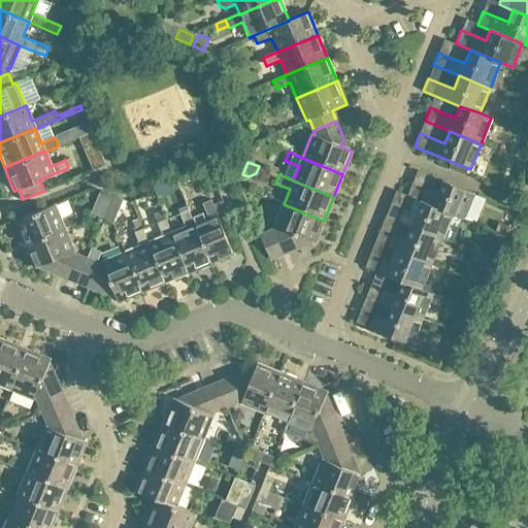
[(173,178),(163,183),(168,194),(178,189),(173,178)]
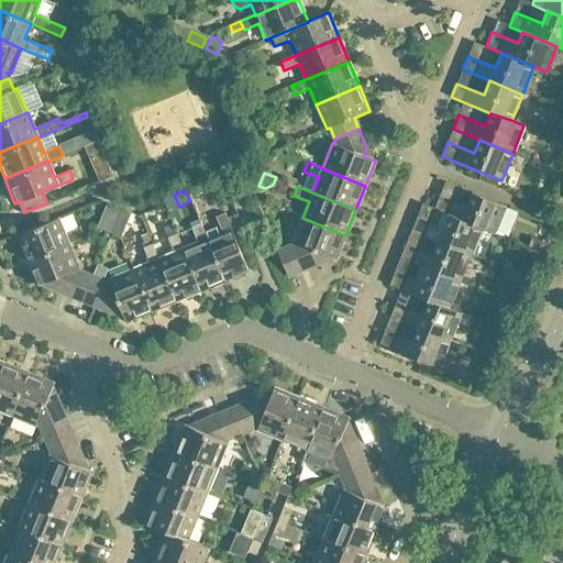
[(494,234),(505,206),(472,192),(466,206),(440,196),(434,210),(449,216),(482,229),(494,234)]
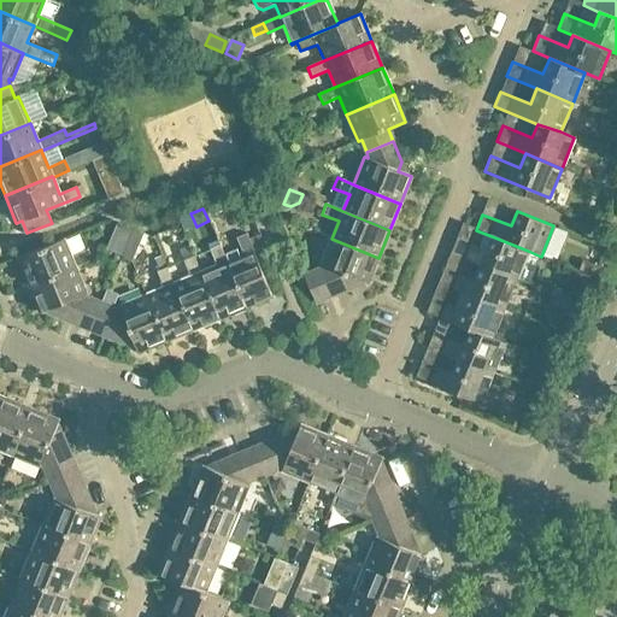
[(122,222),(110,250),(122,254),(133,227),(122,222)]
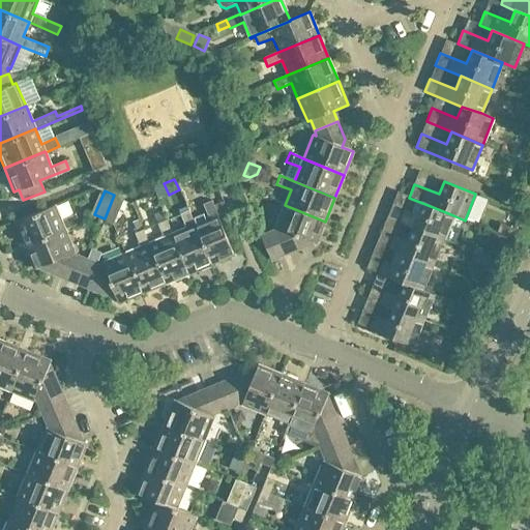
[(105,218),(115,223),(124,200),(115,196),(105,218)]
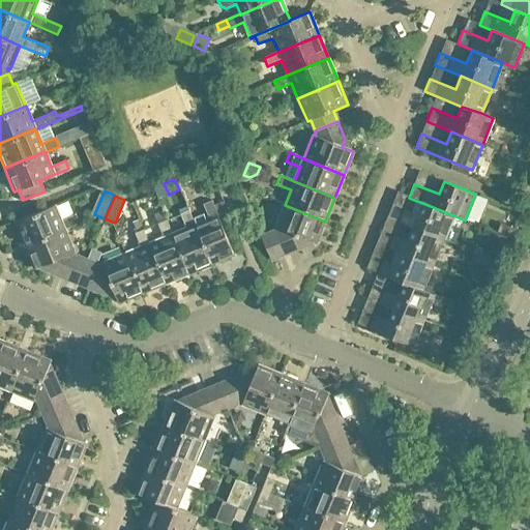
[(234,256),(212,201),(203,205),(209,218),(195,225),(211,265),(234,256)]
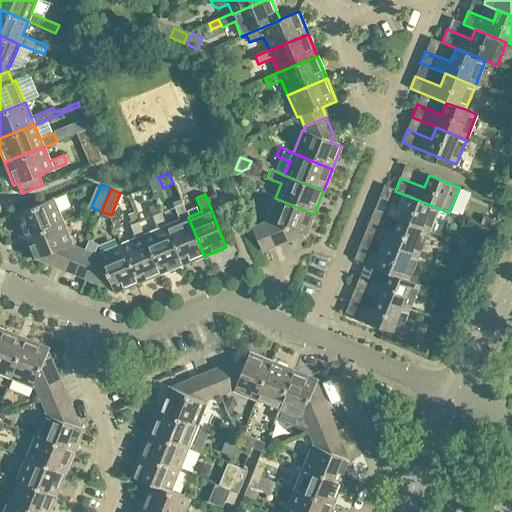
[(428,233),(438,208),(408,196),(403,207),(379,198),(374,211),(398,220),(428,233)]
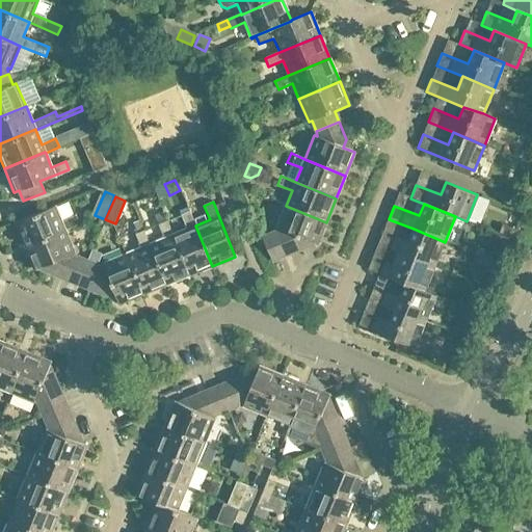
[(78,223),(75,215),(61,221),(55,206),(15,222),(24,246),(64,230),(78,223)]
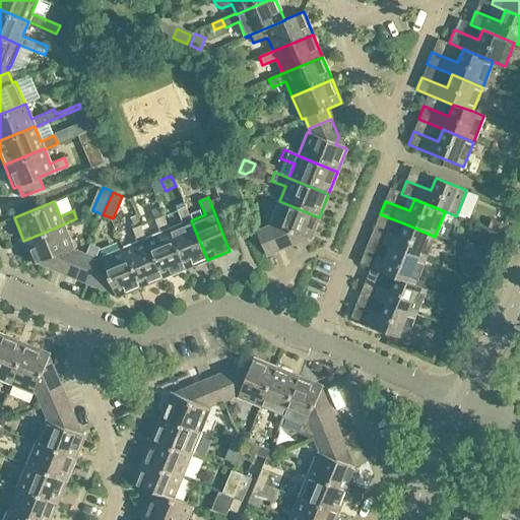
[(310,240),(319,217),(279,201),(270,224),(272,225),(272,226),(269,228),(278,250),(296,243),(299,236),(310,240)]
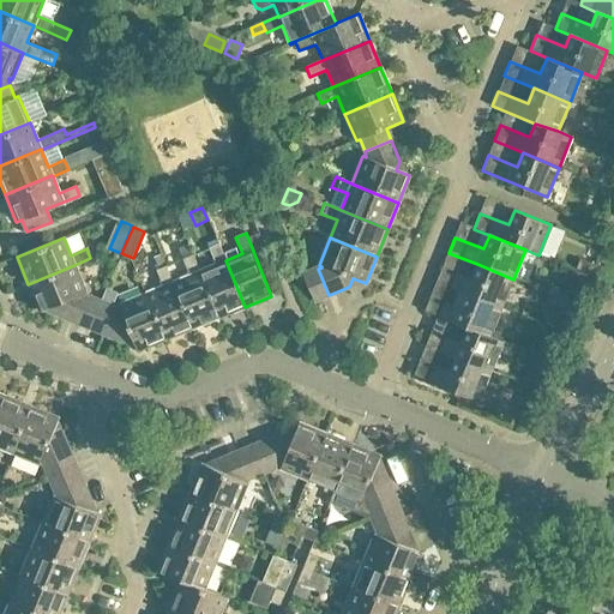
[(245,307),(226,260),(218,245),(217,245),(212,247),(209,248),(215,265),(199,271),(198,271),(217,318),(245,307)]
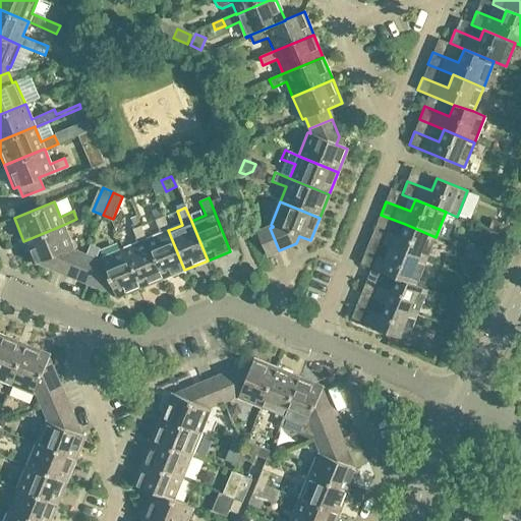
[(184,270),(168,230),(169,230),(163,217),(155,220),(160,234),(146,239),(146,240),(162,280),(184,270)]
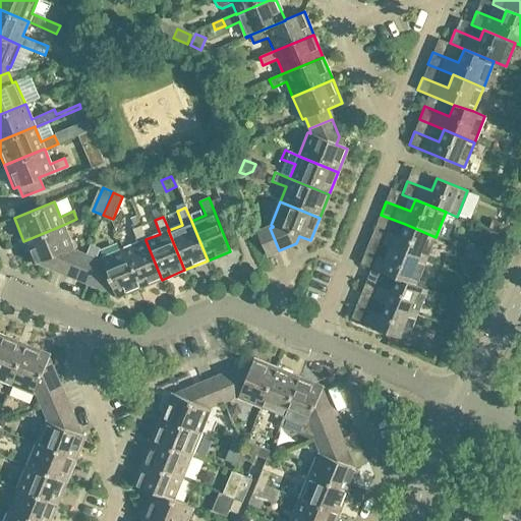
[(491,220),(487,228),(500,233),(503,225),(491,220)]
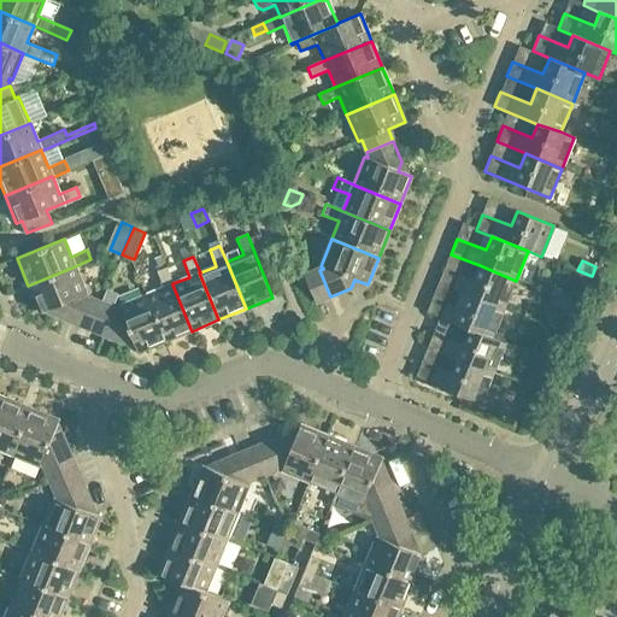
[(504,310),(516,281),(480,265),(474,280),(445,268),(439,283),(468,295),(504,310)]
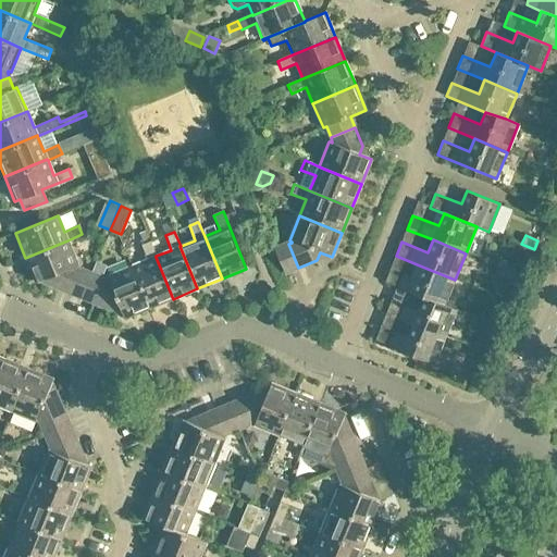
[(70,293),(79,269),(76,268),(75,265),(78,264),(67,240),(25,258),(36,283),(48,277),(51,285),(70,293)]
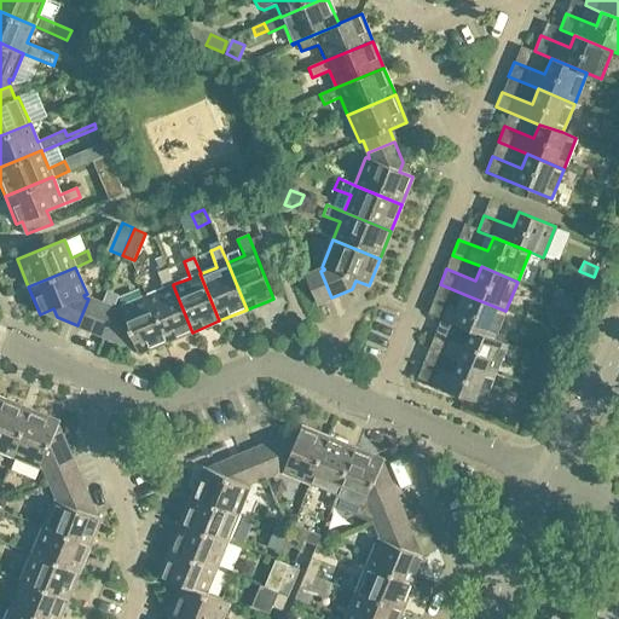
[(565,267),(562,275),(565,281),(586,289),(591,278),(565,267)]
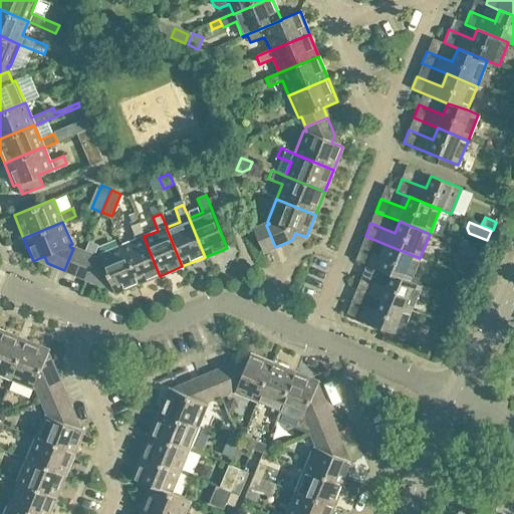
[(160,276),(144,237),(144,236),(139,223),(130,227),(136,240),(121,246),(138,285),(160,276)]
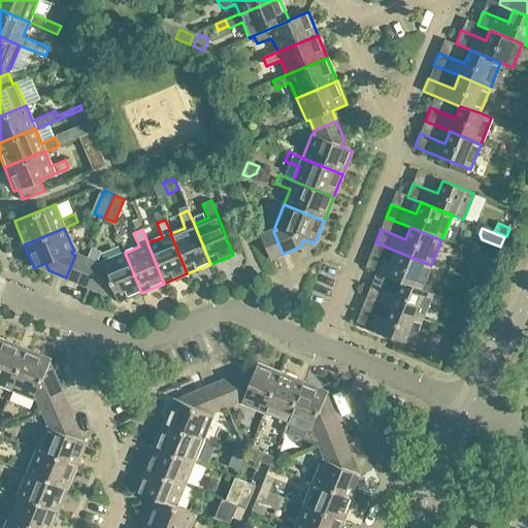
[(283,254),(273,231),(260,236),(269,260),(283,254)]
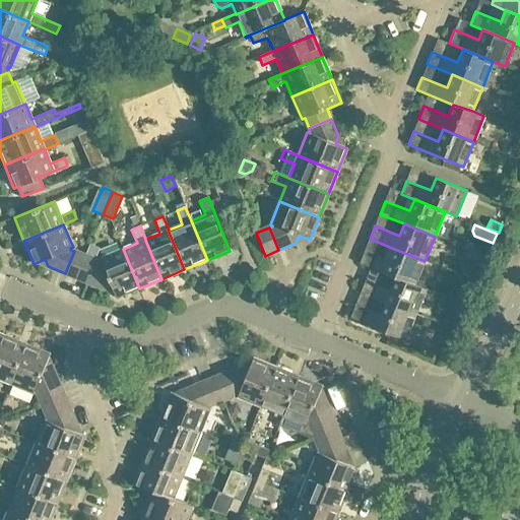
[(139,288),(123,249),(100,259),(101,261),(100,262),(95,260),(86,282),(105,289),(112,287),(116,298),(139,288)]
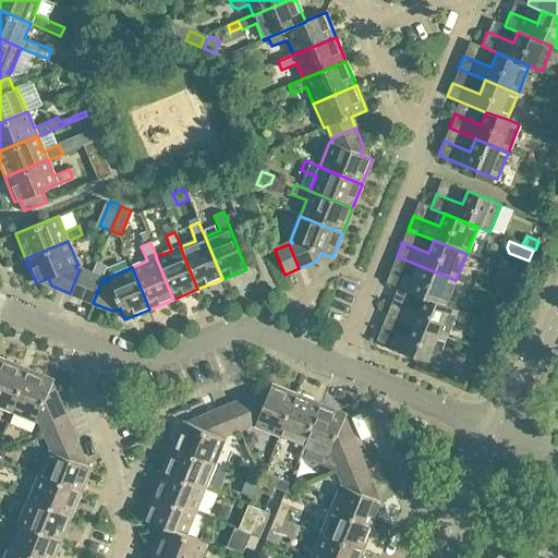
[(445,305),(456,280),(423,267),(417,279),(391,269),(386,282),(424,299),(445,305)]
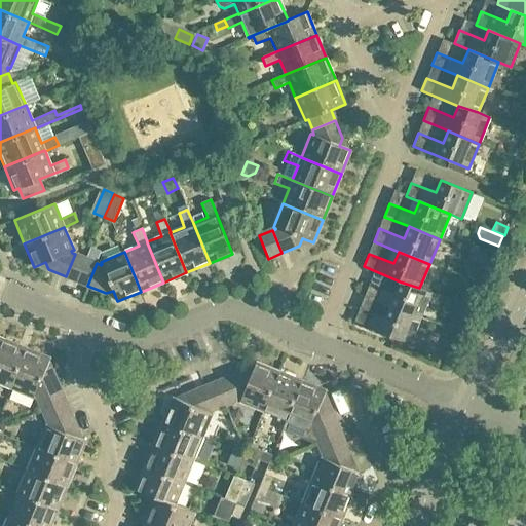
[(77,282),(86,259),(75,254),(66,276),(77,282)]
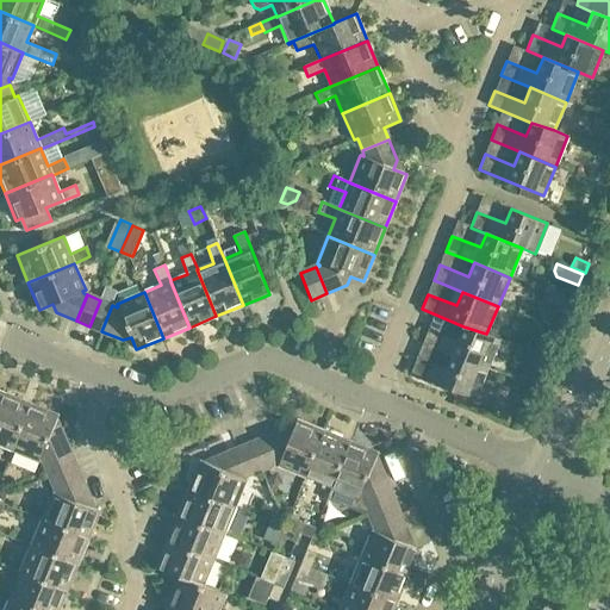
[(101,331),(112,305),(100,300),(89,327),(101,331)]
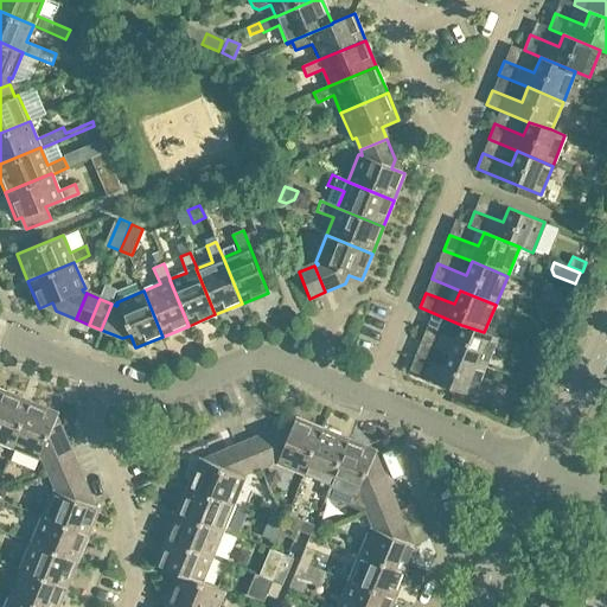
[(485,368),(497,337),(484,332),(461,325),(457,339),(427,327),(421,342),(449,353),(485,368)]
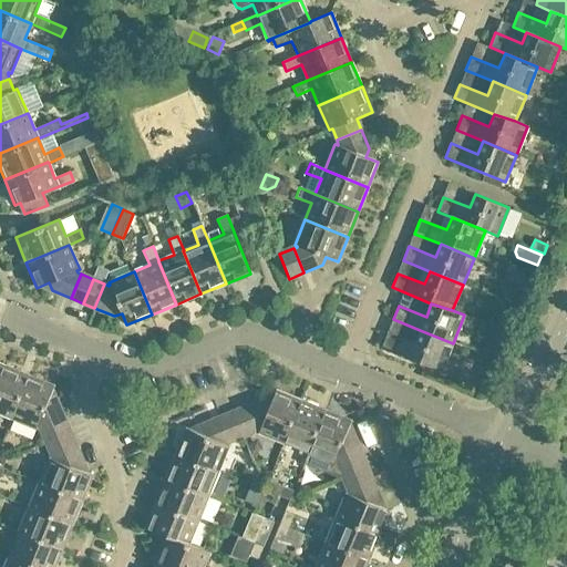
[(442,371),(453,343),(420,330),(415,343),(388,332),(382,347),(442,371)]
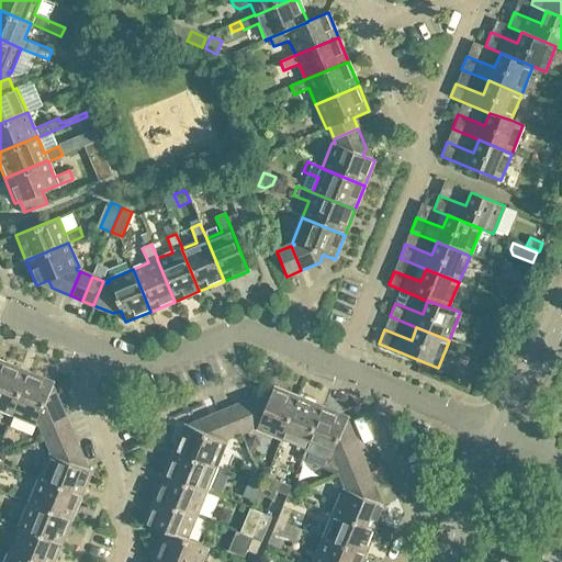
[(0,409),(11,415),(29,372),(4,362),(0,372),(0,409)]
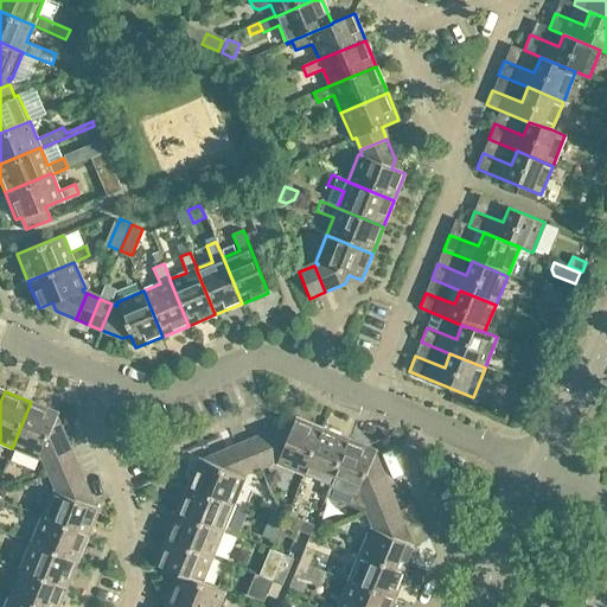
[(70,451),(62,430),(52,427),(58,413),(31,402),(12,448),(39,459),(40,457),(42,458),(44,461),(70,451)]
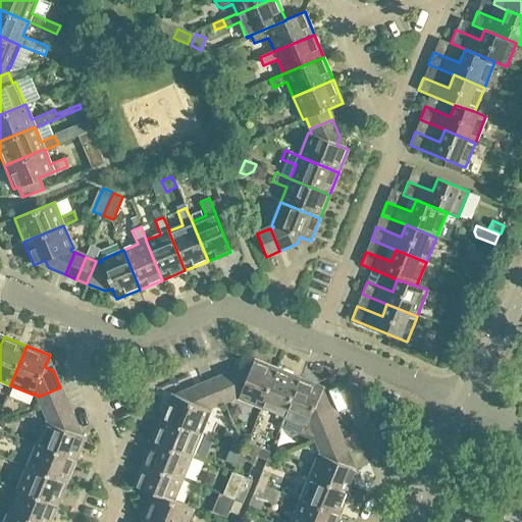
[(261,409),(277,368),(254,359),(249,370),(242,368),(224,375),(233,398),(238,396),(239,397),(238,399),(261,409)]
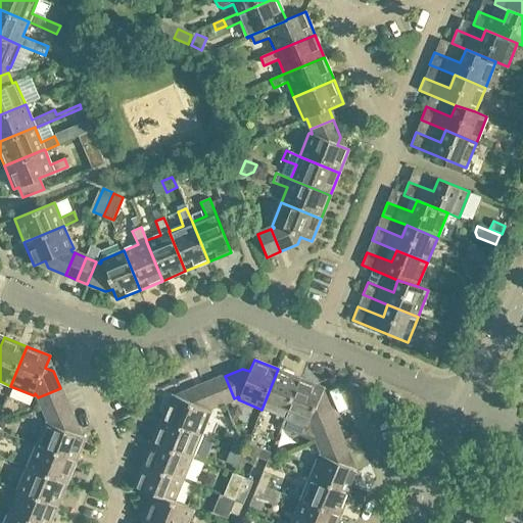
[(284,419),(300,379),(278,369),(262,410),(284,419)]
